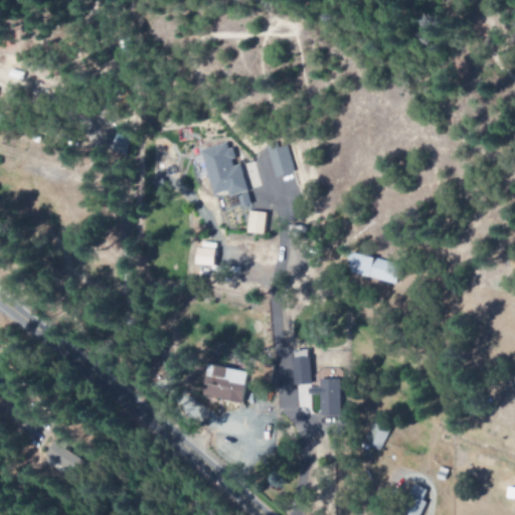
[(245,192),(237,162),(232,163),(226,142),(199,149),(211,195),(225,192),(226,197),(245,192)]
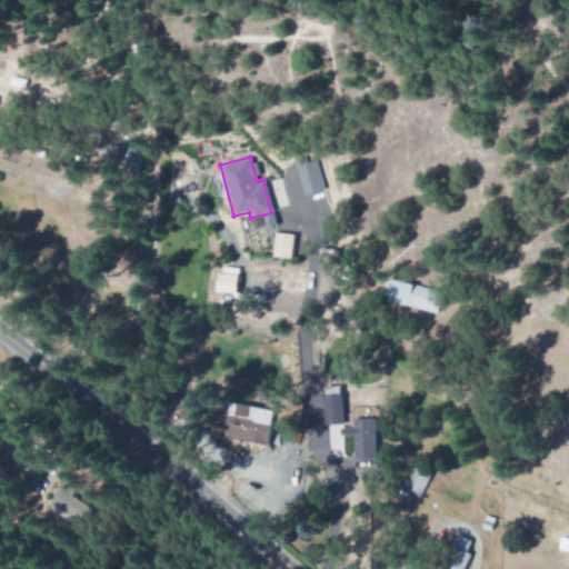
[(315,159),(293,166),(301,196),(323,190),(315,159)]
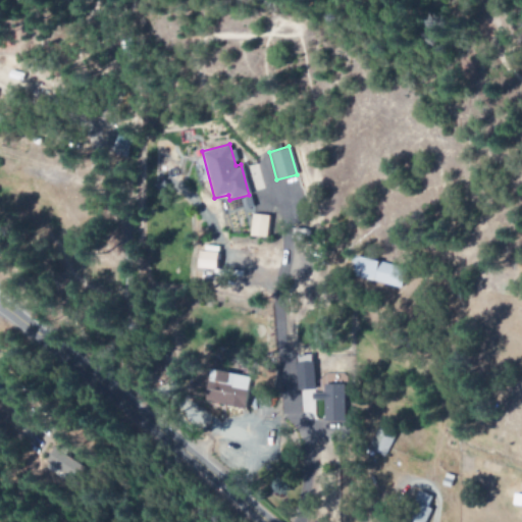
[(268,238),(269,216),(251,215),(250,237),(268,238)]
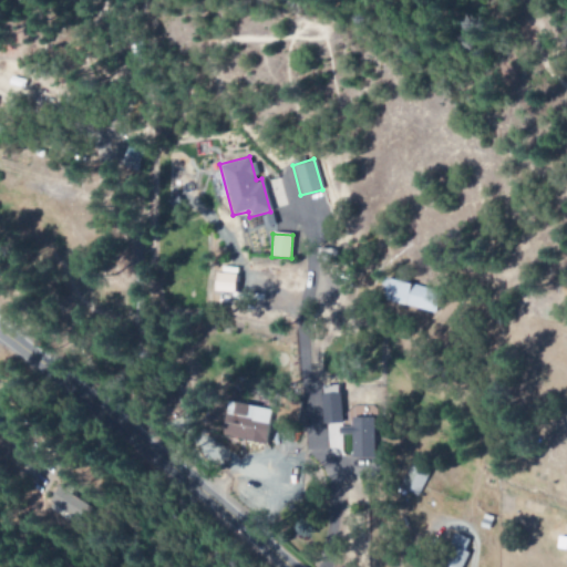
[(236,268),(216,267),(215,292),(235,294),(236,268)]
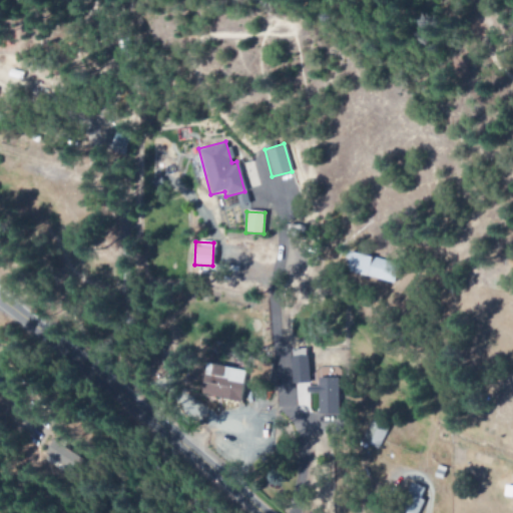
[(342,272),(393,283),(398,264),(347,251),(342,272)]
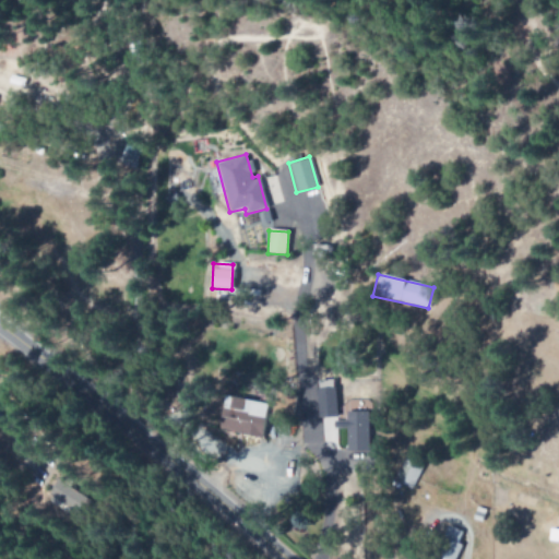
[(335,417),(334,380),(317,381),(318,418),(335,417)]
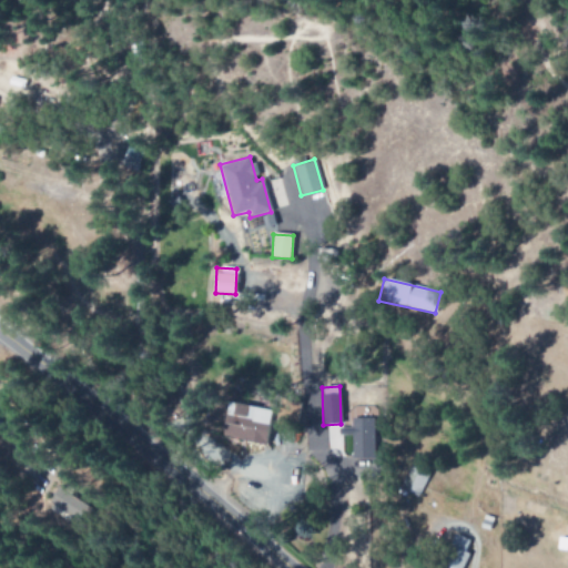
[(223,438),(266,444),(271,409),(227,404),(223,438)]
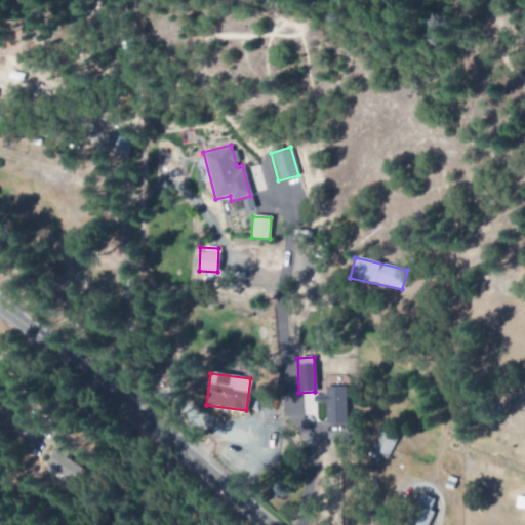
[(347,387),(325,387),(325,395),(314,395),(314,402),(325,402),(325,423),(346,425),(347,387)]
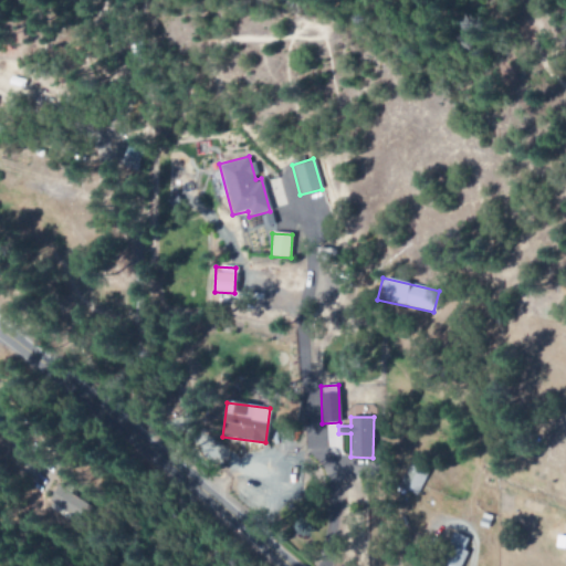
[(399,488),(418,495),(427,472),(408,465),(399,488)]
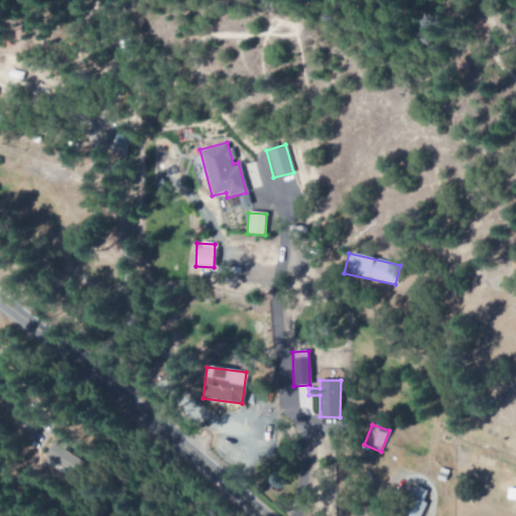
[(42,467),(76,478),(83,456),(50,445),(42,467)]
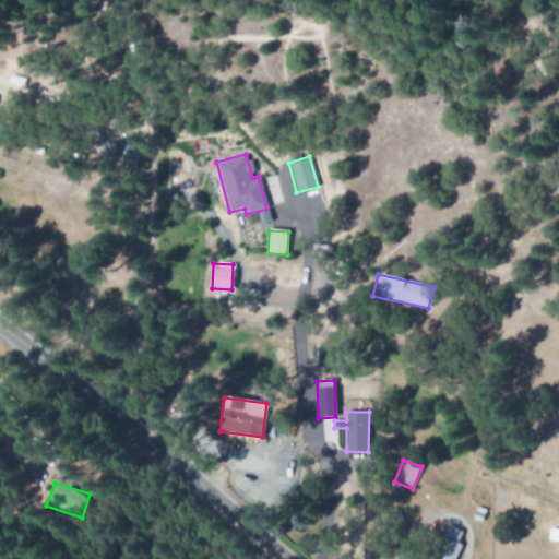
[(454,558),(460,545),(456,543),(461,531),(444,525),(432,558),(454,558)]
